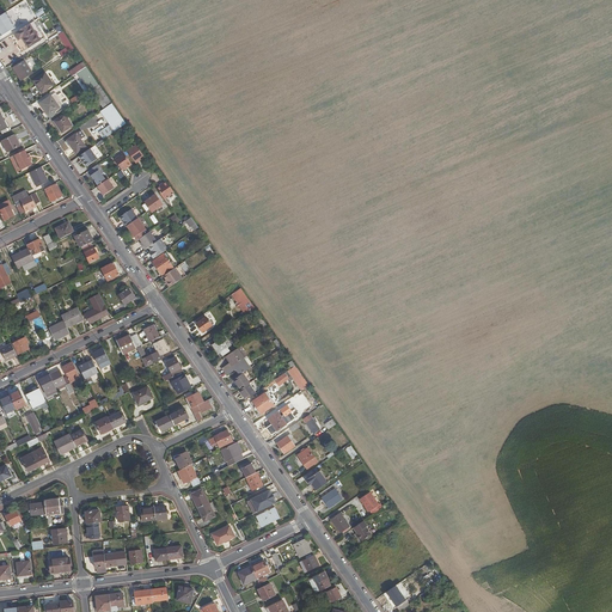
[(0,17),(0,34),(2,37),(8,34),(7,32),(11,30),(1,16),(0,17)]
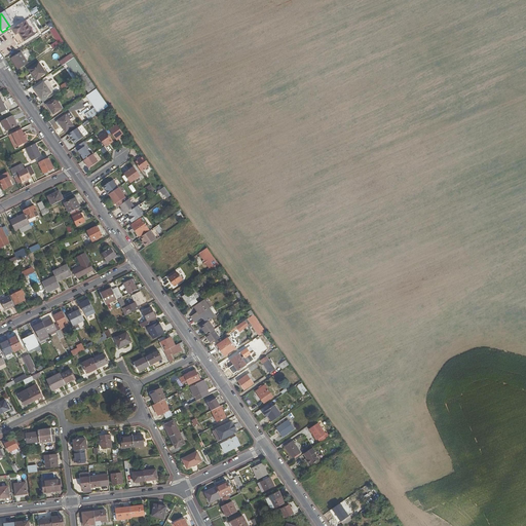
[(10,31),(20,45),(25,42),(35,35),(38,34),(29,19),(26,21),(12,29),(10,31)]
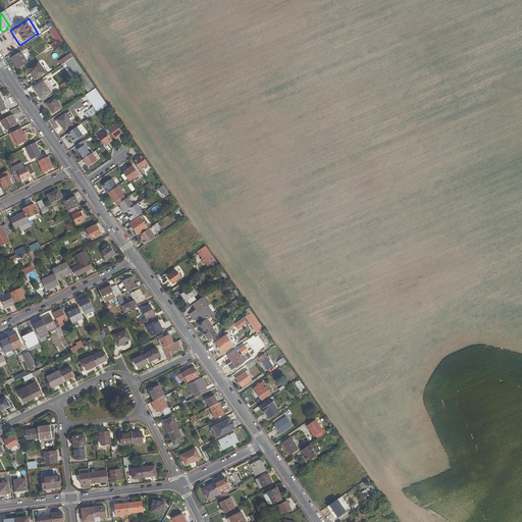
[(61,38),(51,45),(54,49),(63,42),(61,38)]
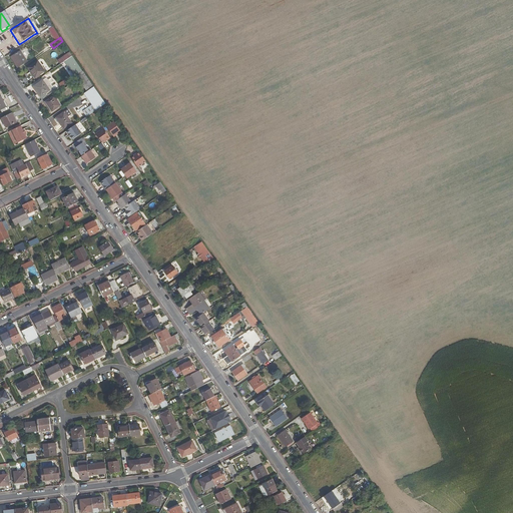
[(11,57),(17,68),(27,61),(20,51),(11,57)]
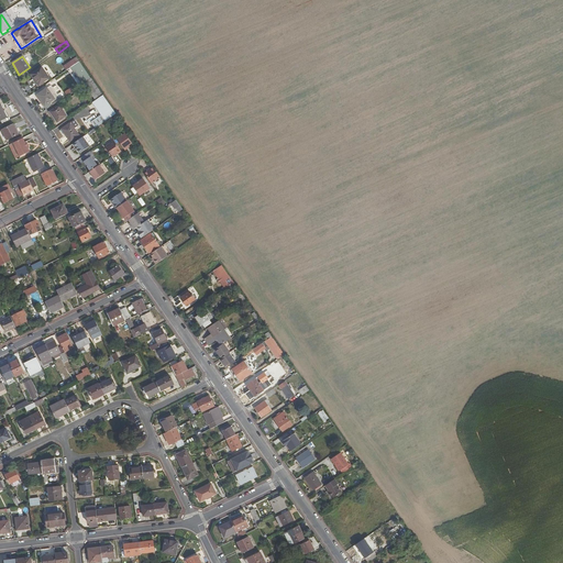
[(77,58),(68,64),(72,67),(79,62),(77,58)]
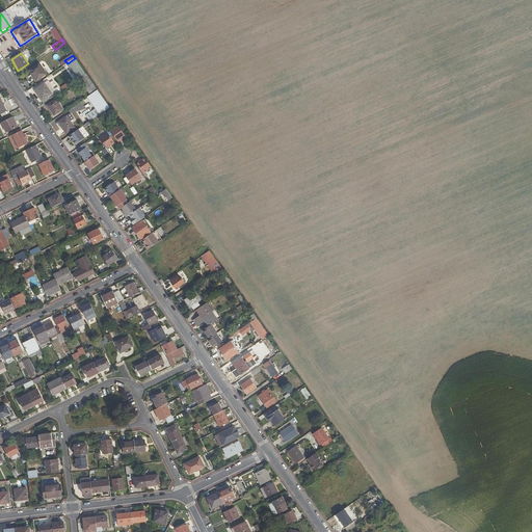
[(30,71),(36,81),(46,75),(40,64),(30,71)]
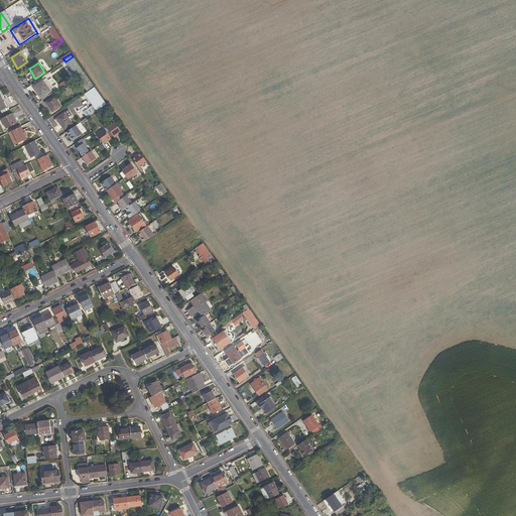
[(78,77),(85,87),(88,85),(91,90),(95,88),(84,72),(78,77)]
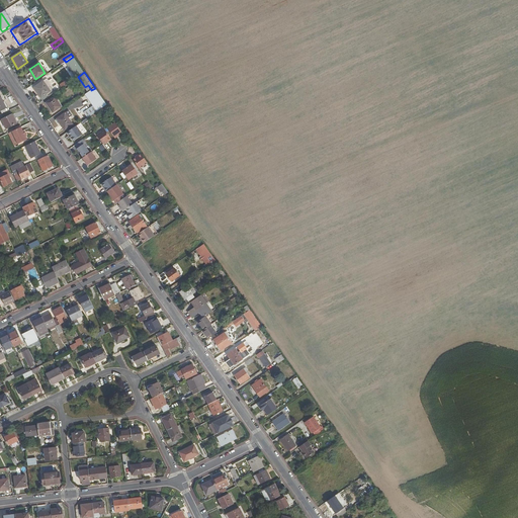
[(33,88),(40,98),(46,95),(48,98),(55,92),(46,80),(33,88)]
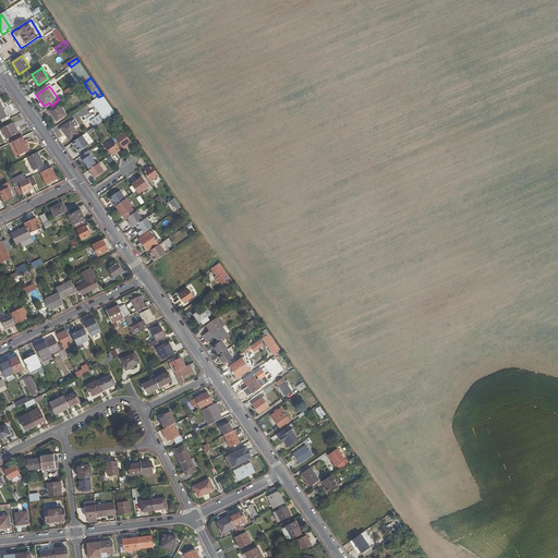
[(93,101),(101,114),(92,121),(95,128),(116,113),(102,95),(98,97),(93,101)]
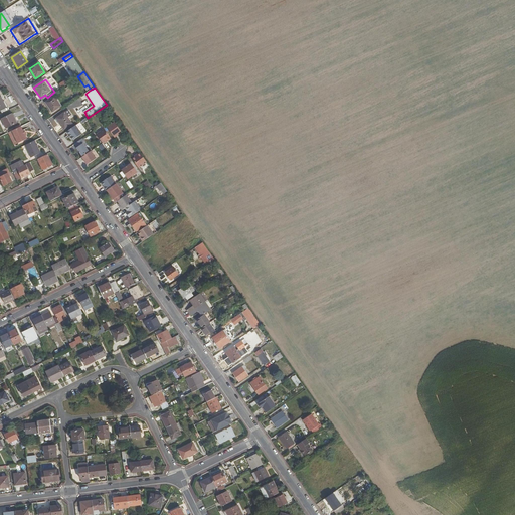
[(54,97),(45,103),(52,113),(61,107),(54,97)]
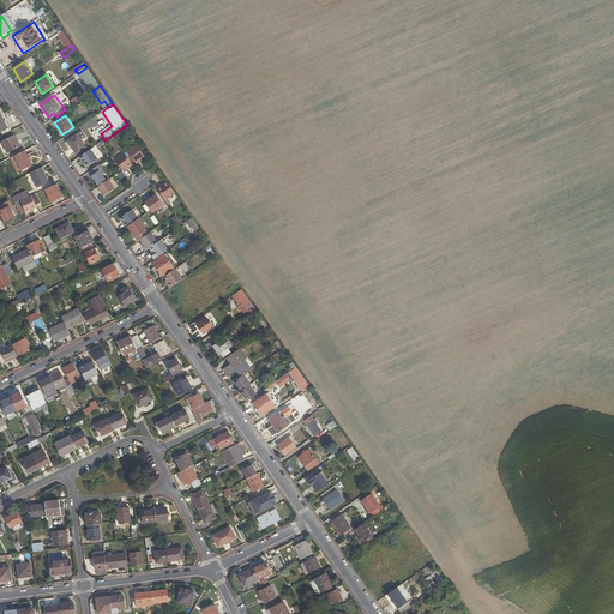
[(67,142),(77,155),(86,148),(78,134),(67,142)]
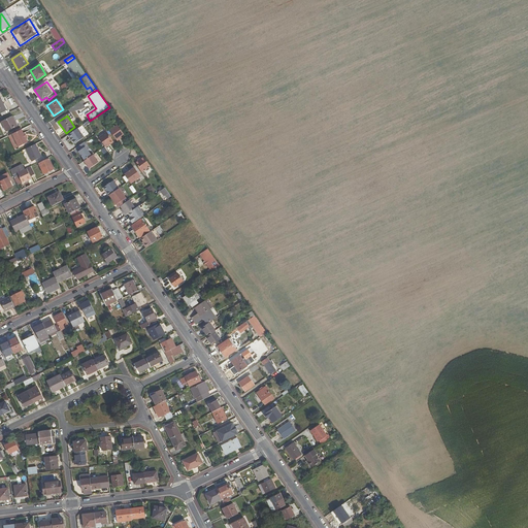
[(13,118),(2,123),(6,132),(18,127),(13,118)]
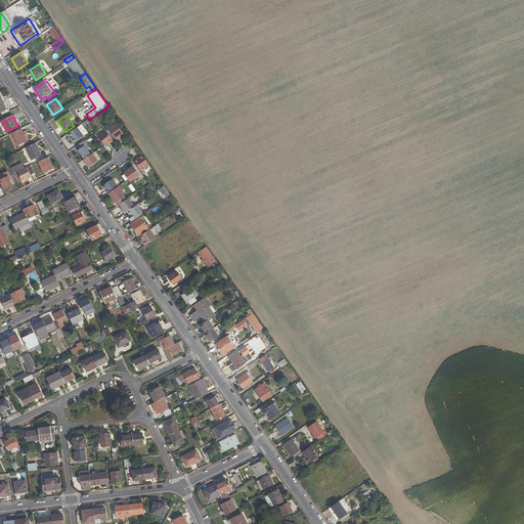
[(117,125),(110,130),(117,140),(120,137),(120,136),(124,134),(117,125)]
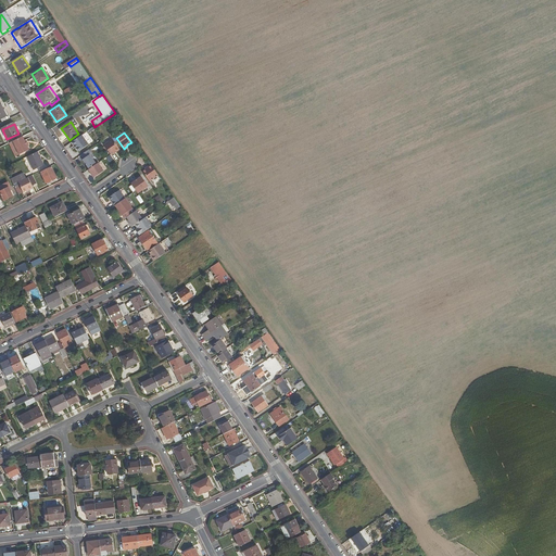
[(72,142),(78,152),(89,146),(81,136),(72,142)]
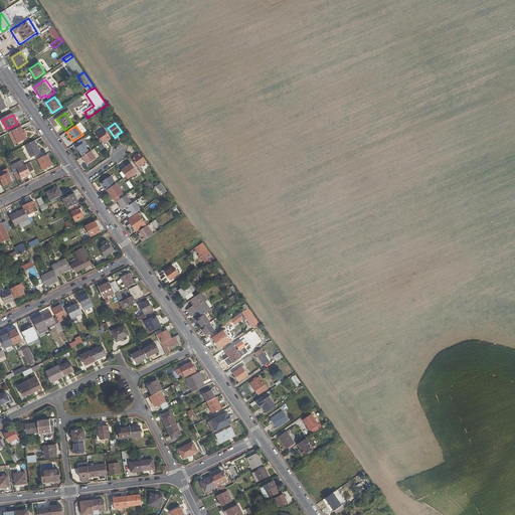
[(24,132),(21,127),(12,131),(19,144),(28,139),(25,134),(24,132)]
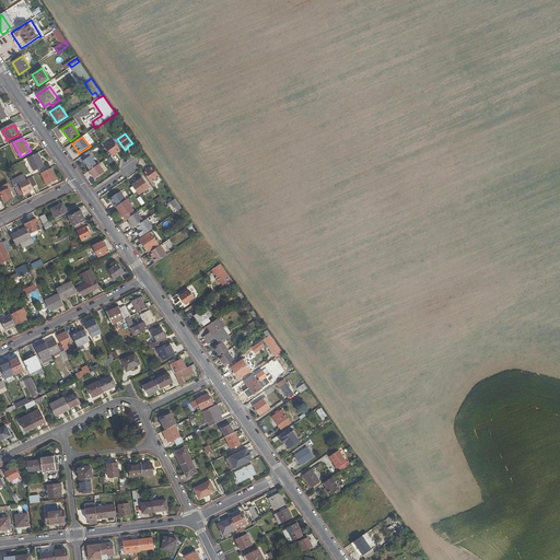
[(114,140),(105,147),(113,156),(120,151),(114,140)]
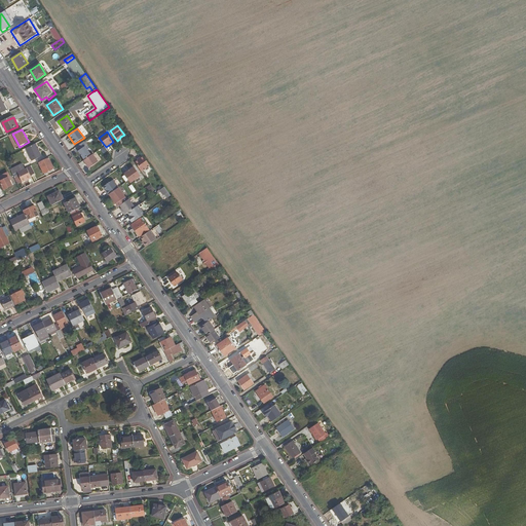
[(78,151),(85,160),(91,155),(85,147),(86,146),(83,142),(77,147),(80,150),(78,151)]
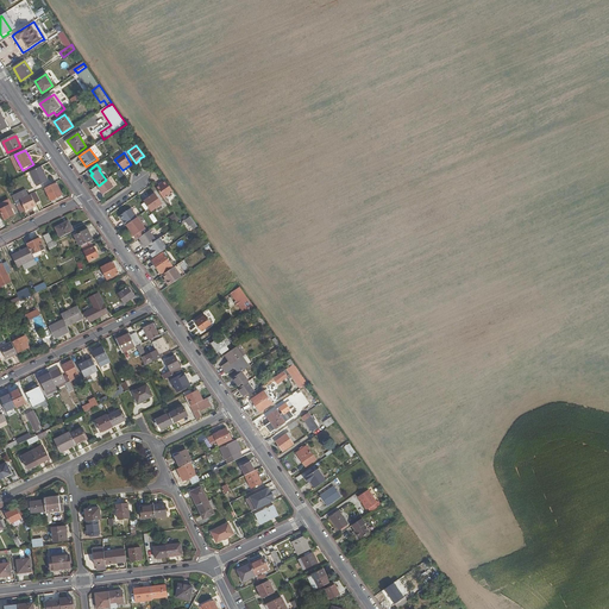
[(48,182),(41,167),(30,173),(37,187),(48,182)]
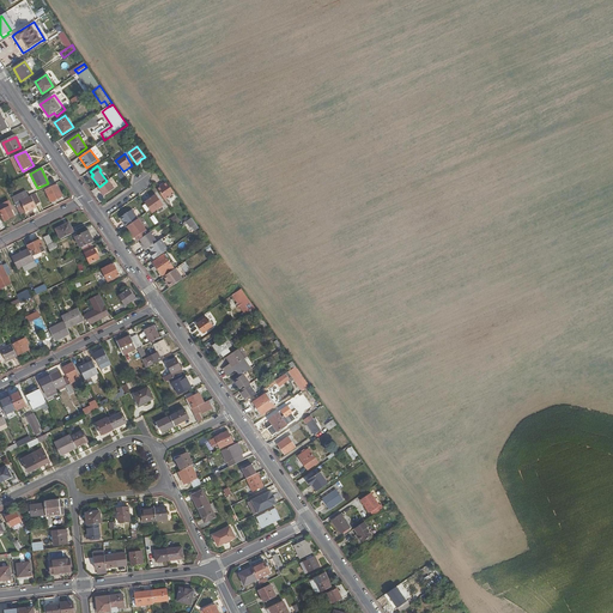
[(99,187),(97,188),(104,196),(115,189),(109,180),(107,181),(99,187)]
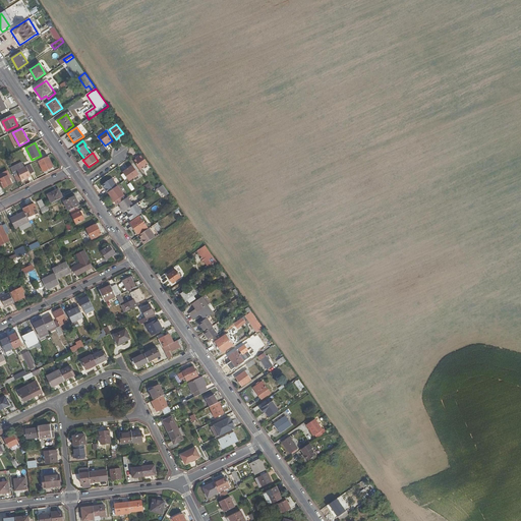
[(141,155),(138,158),(138,159),(134,162),(140,171),(149,165),(141,155)]
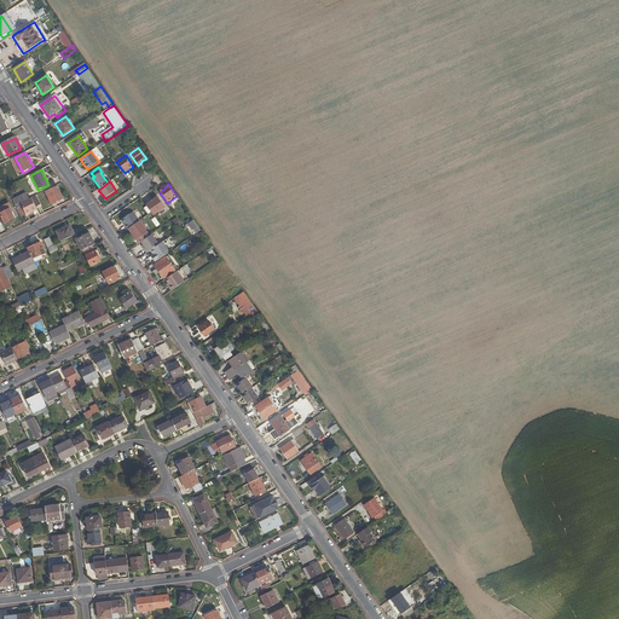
[(57,187),(46,192),(51,204),(63,198),(57,187)]
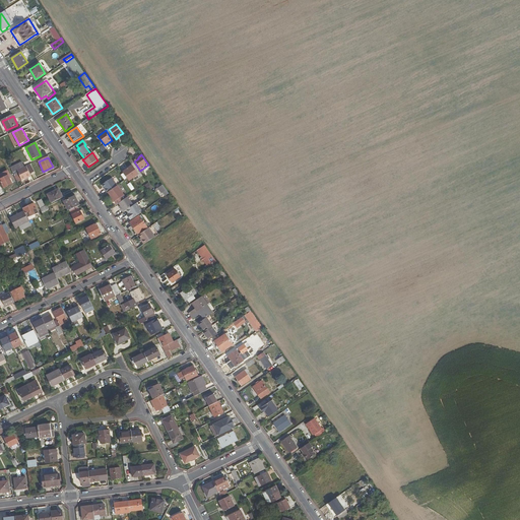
[(10,169),(12,173),(17,171),(23,168),(20,164),(10,169)]
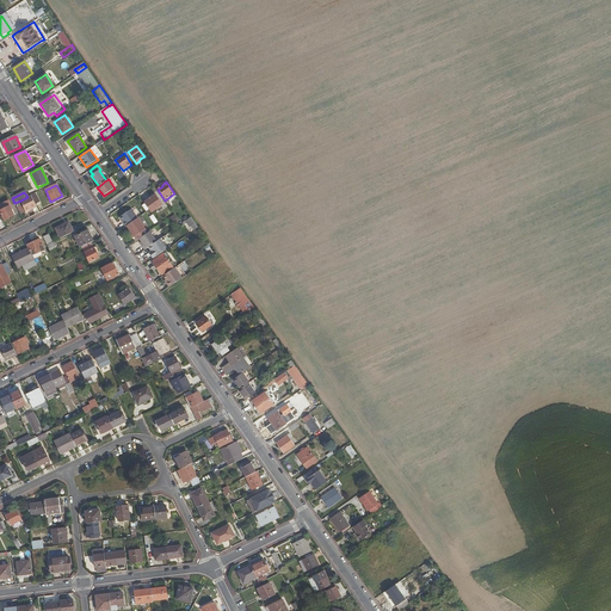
[(144,202),(152,213),(164,205),(155,195),(144,202)]
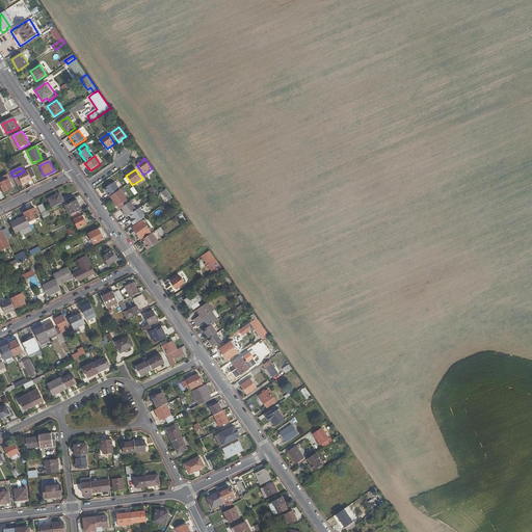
[(23,185),(32,180),(27,170),(24,171),(18,175),(23,185)]
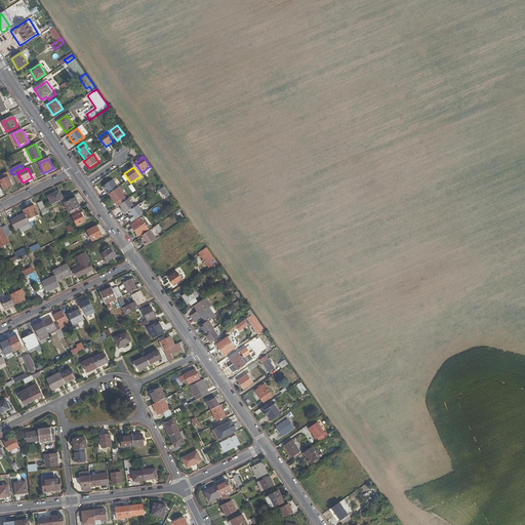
[(0,182),(4,190),(12,186),(7,175),(0,178),(0,182)]
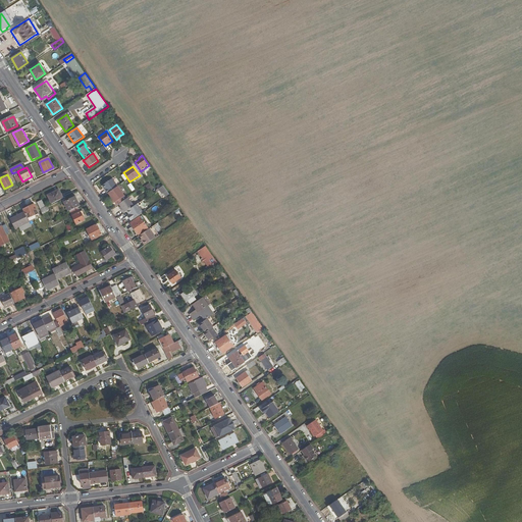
[(112,178),(104,185),(111,191),(118,187),(112,178)]
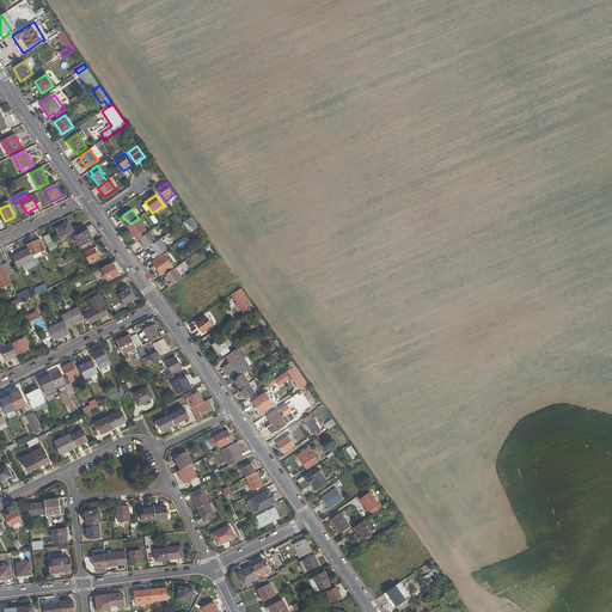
[(130,224),(122,216),(120,218),(126,227),(127,226),(130,224)]
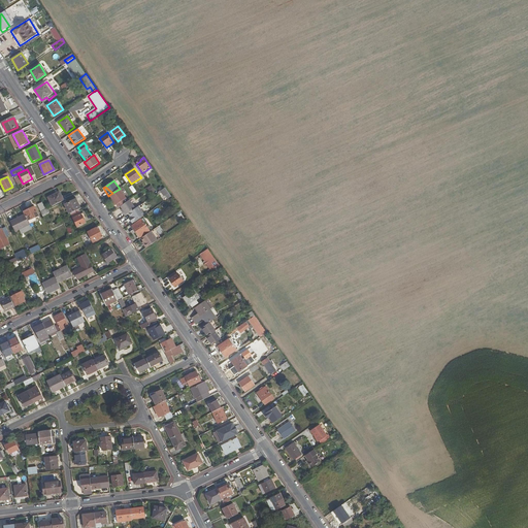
[(162,191),(167,200),(172,197),(167,188),(162,191)]
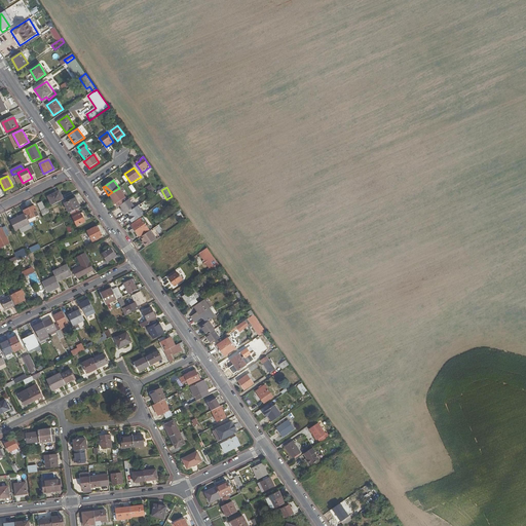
[(119,188),(112,192),(122,200),(125,197),(119,188)]
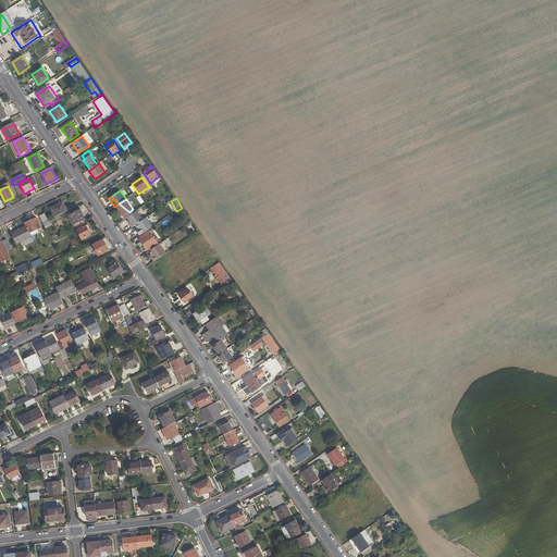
[(54,218),(67,212),(63,202),(50,209),(54,218)]
